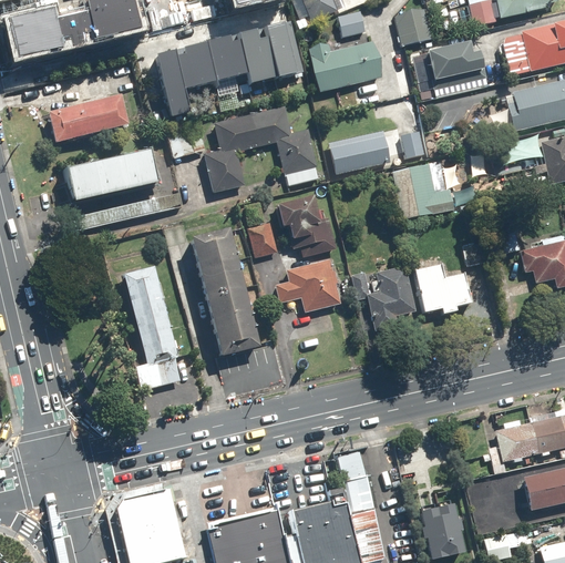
[(10,13),(19,53),(88,37),(85,29),(95,26),(99,36),(145,24),(139,0),(89,0),(91,7),(59,14),(55,2),(10,13)]
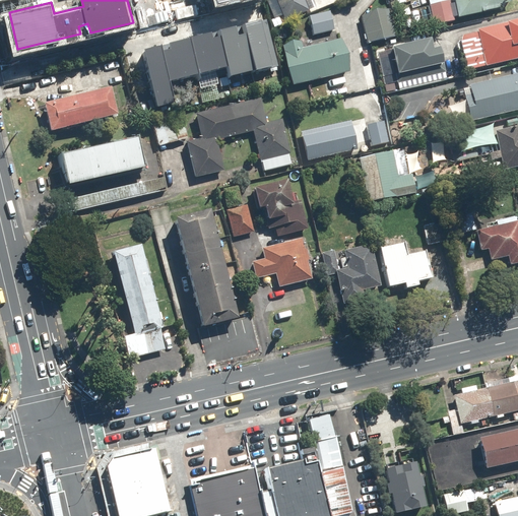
[(278,0),(286,17),(310,7),(307,0),(278,0)]
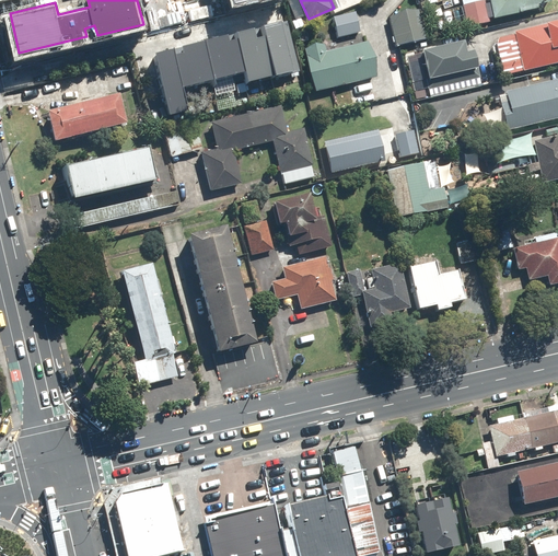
[(463,0),(469,24),(490,19),(485,0),(463,0)]
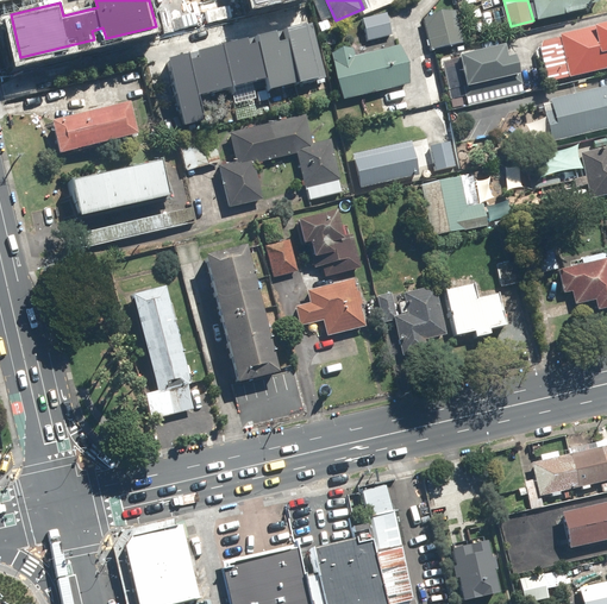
[(533,0),(537,19),(581,10),(580,4),(595,0),(533,0)]
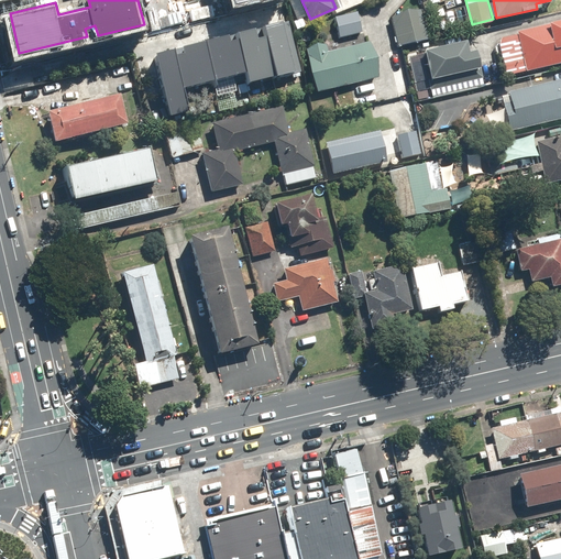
[(422,4),(391,13),(399,45),(431,35),(422,4)]
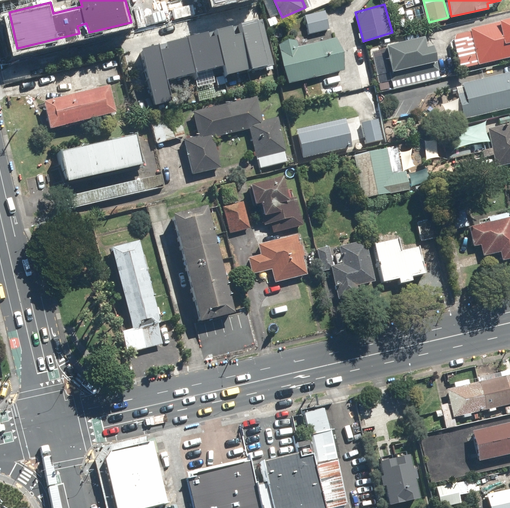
[(325,8),(305,14),(311,33),(330,27),(325,8)]
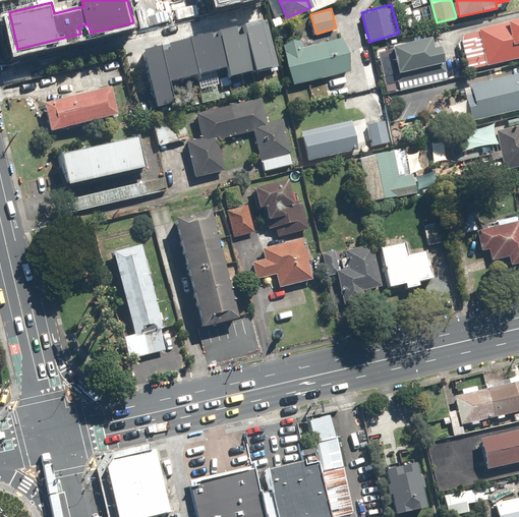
[(483,49),(466,53),(470,69),(518,57),(518,17),(478,27),(483,49)]
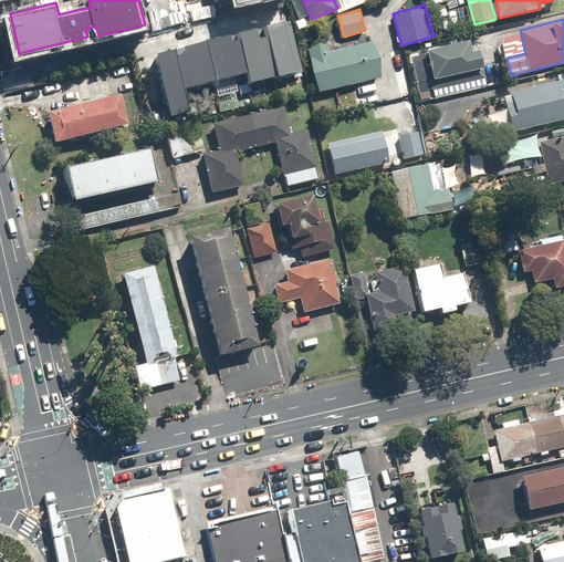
[(176,52),(157,55),(171,116),(189,113),(185,90),(247,75),(249,83),(304,71),(293,20),(175,48),(176,52)]
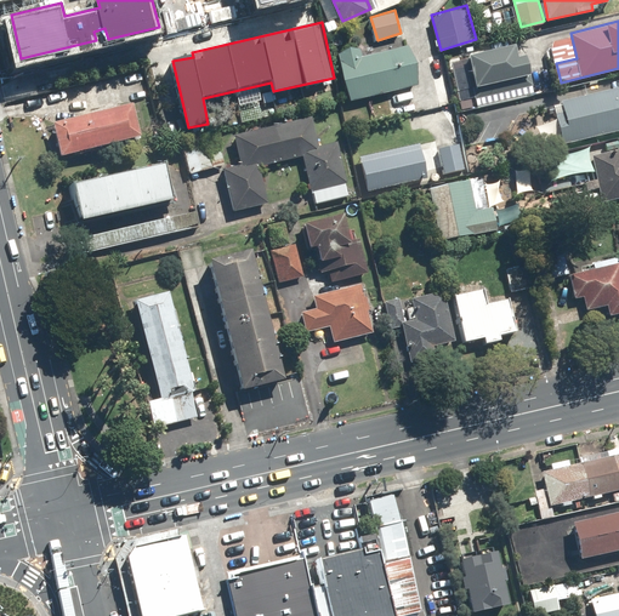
[(527,53),(520,56),(516,43),(467,55),(476,89),(524,77),(524,73),(531,72),(527,53)]
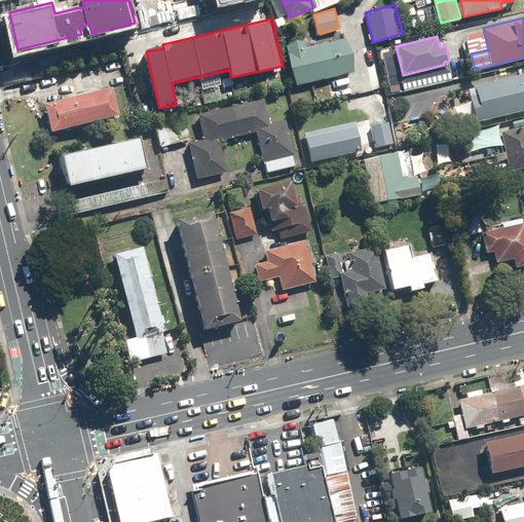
[(306,39),(287,43),(295,84),(354,72),(347,38),(307,46),(306,39)]
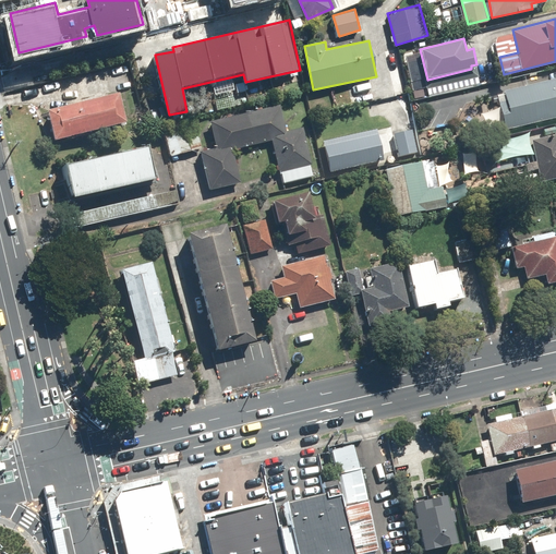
[(555,77),(498,92),(507,129),(555,116),(555,77)]
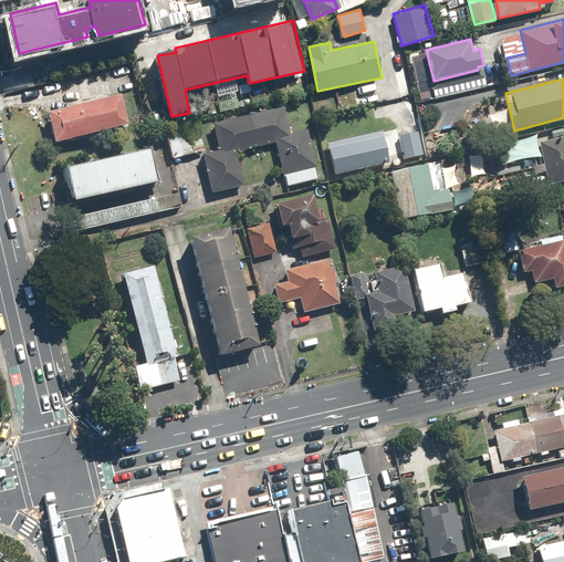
[(377,99),(375,90),(354,94),(356,103),(377,99)]
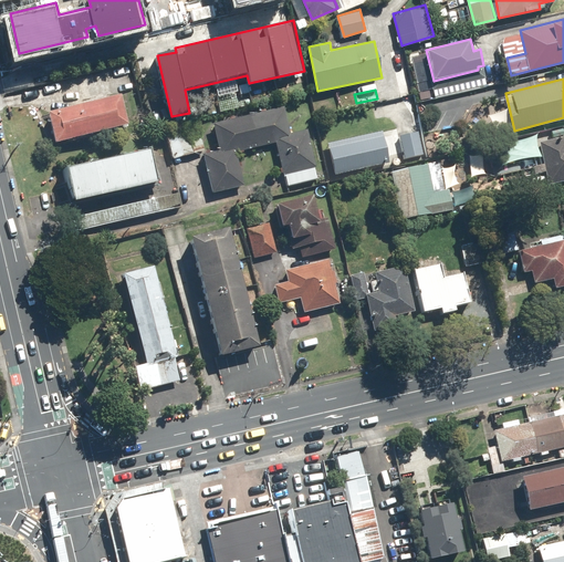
[(49,112),(56,141),(127,124),(121,94),(49,112)]
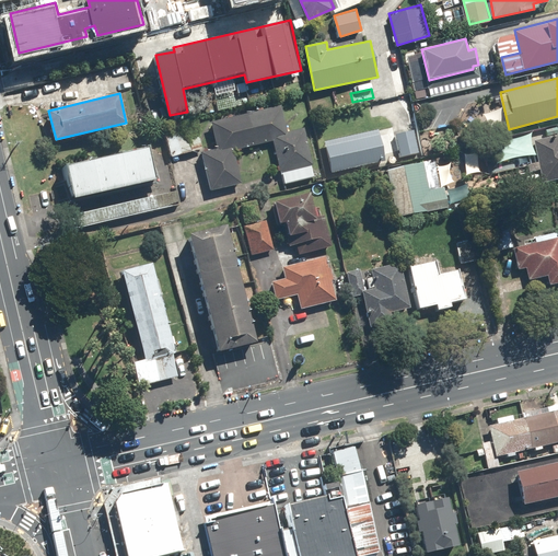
[(282,170),(285,181),(315,174),(304,127),(289,130),(282,103),(210,119),(217,146),(201,149),(210,190),(244,183),(236,149),(274,141),(280,171),(282,170)]
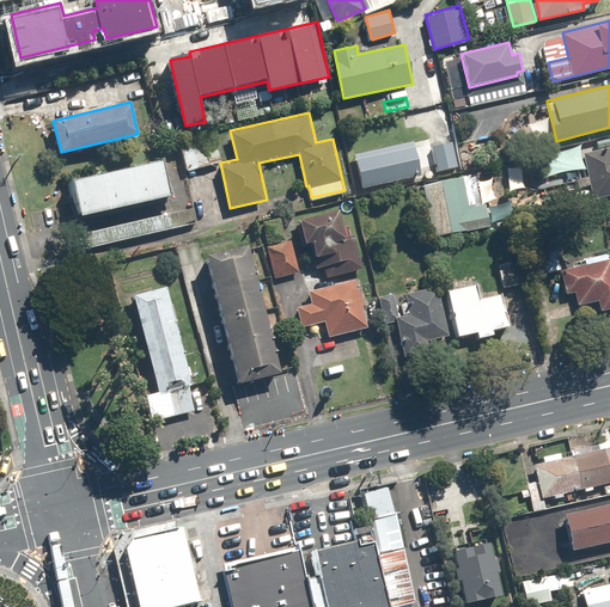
[(202,135),(182,140),(188,169),(208,164),(202,135)]
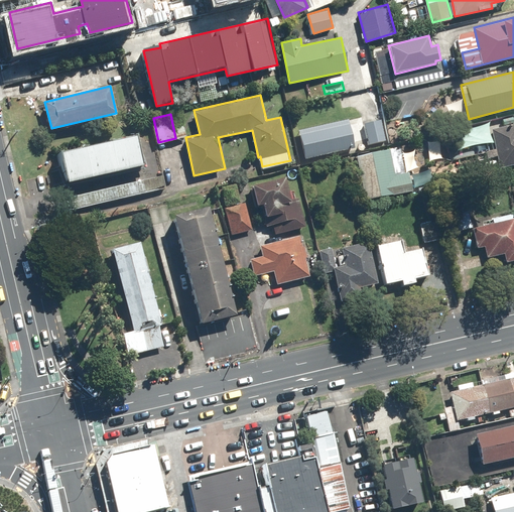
[(348,117),(300,128),(307,157),(355,146),(348,117)]
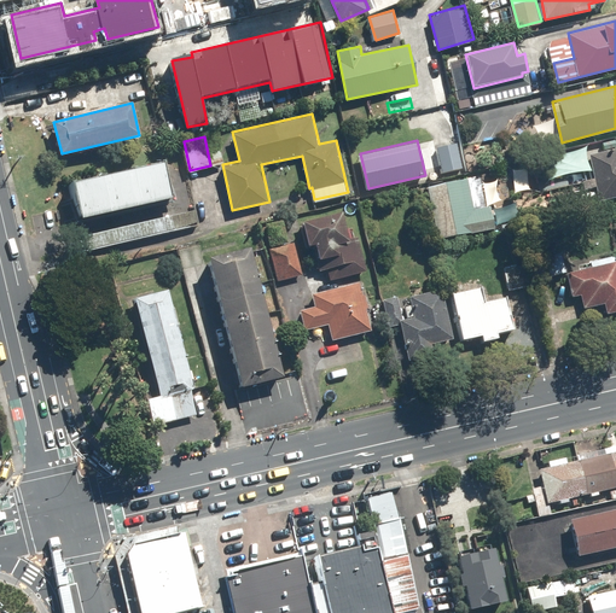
[(457,140),(436,146),(443,170),(464,165),(457,140)]
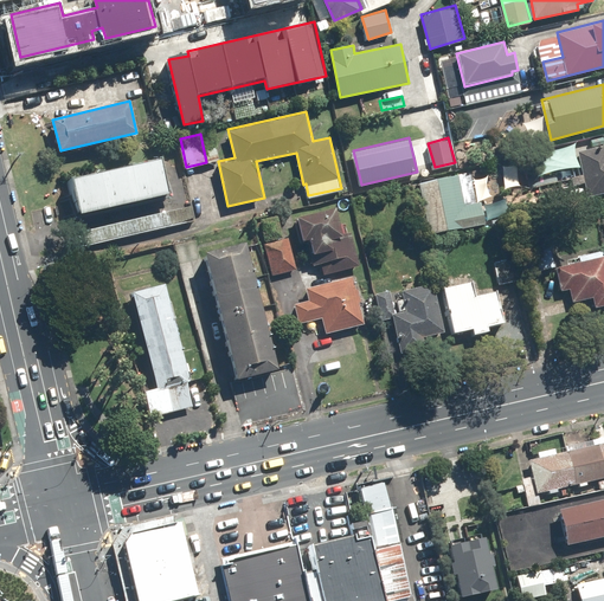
[(603,142),(577,149),(588,195),(603,192),(603,142)]
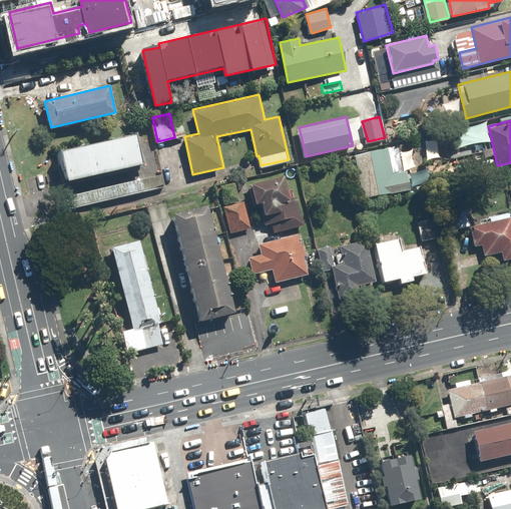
[(59,152),(66,182),(141,164),(134,135),(59,152)]
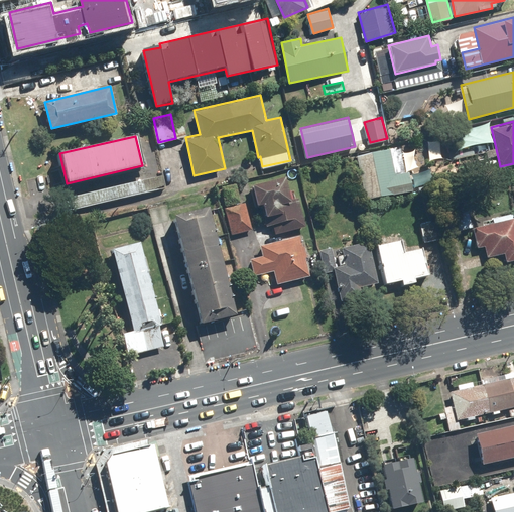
[(390,147),(355,155),(365,199),(411,187),(407,170),(395,172),(390,147)]
